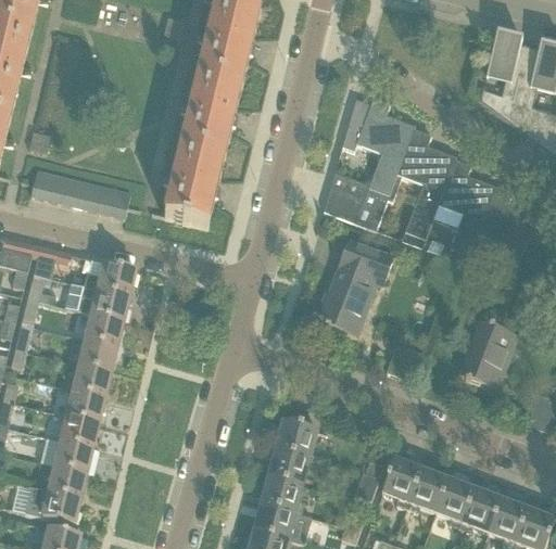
[(0,0),(0,24),(29,32),(37,0),(0,0)]
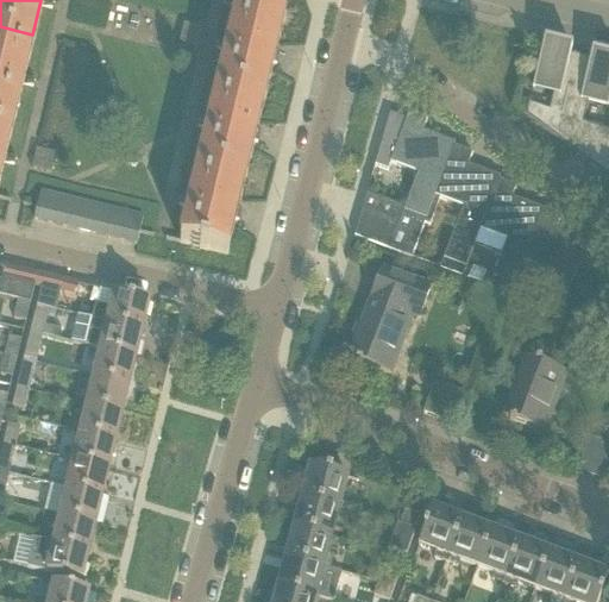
[(237,1),(218,80),(264,92),(283,13),(264,8),(264,7),(256,5),(256,6),(237,1)]
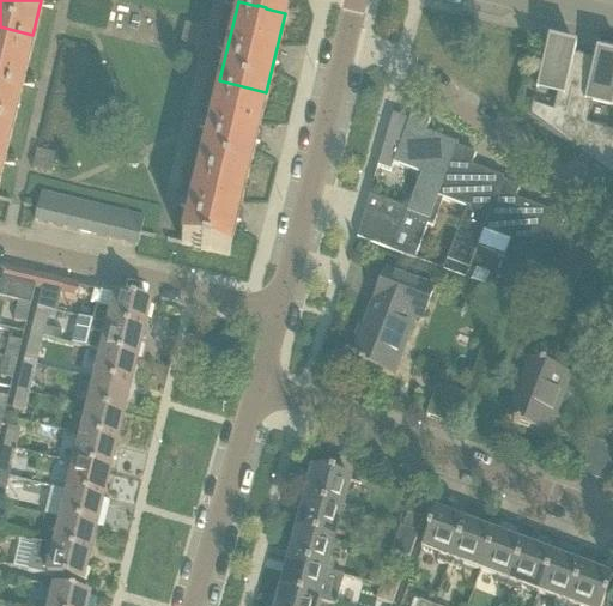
[(0,26),(0,110),(13,114),(32,35),(0,26)]
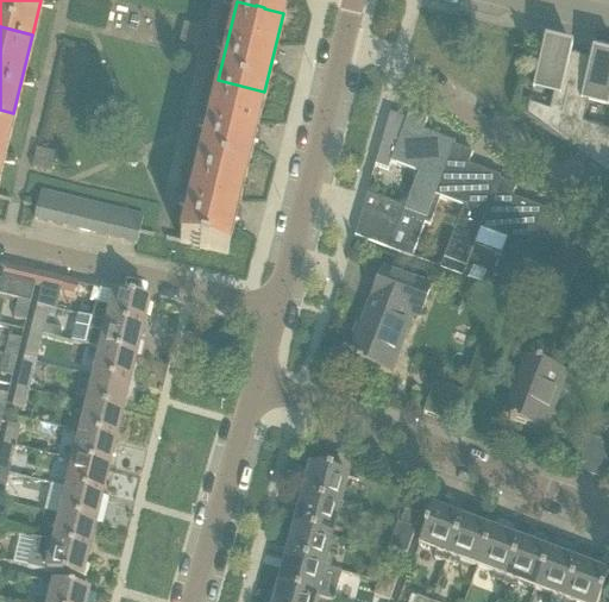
[(526,111),(586,156),(596,123),(565,112),(578,57),(578,56),(577,55),(577,57),(566,55),(567,49),(570,49),(571,42),(544,35),(542,42),(537,39),(537,42),(541,43),(526,111)]
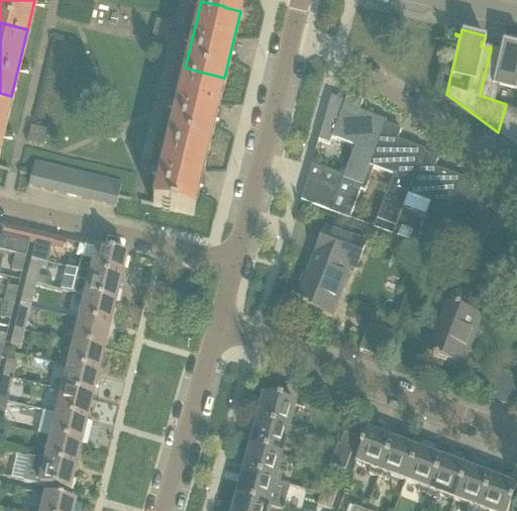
[(498,132),(511,141),(516,116),(516,114),(516,42),(502,39),(499,50),(491,48),(480,95),(506,104),(498,132)]
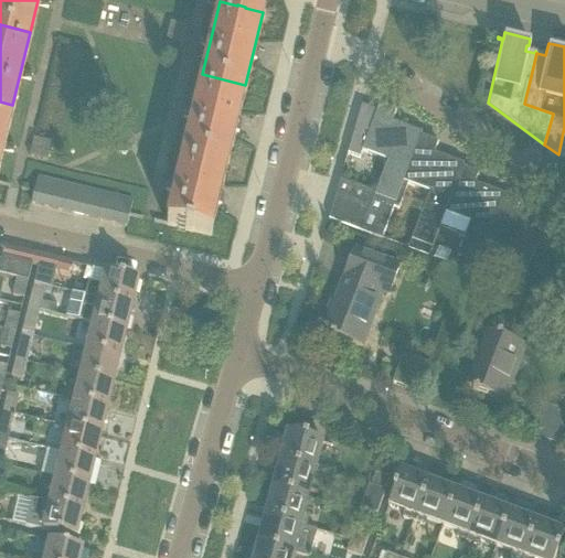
[(202,74),(184,147),(227,157),(245,85),(202,74)]
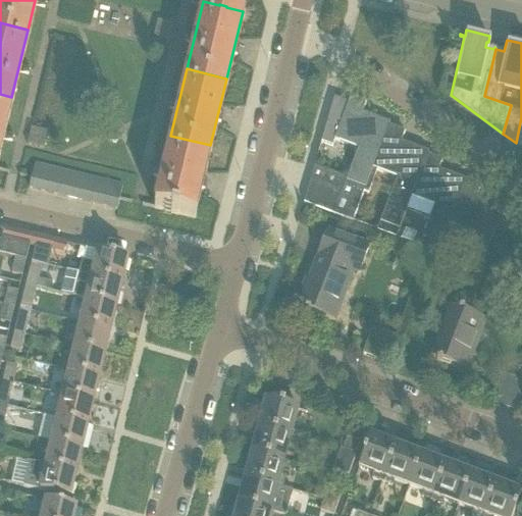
[(365,183),(372,163),(388,120),(389,117),(388,117),(362,107),(366,98),(350,92),(348,98),(333,93),(321,137),(332,141),(334,135),(358,143),(347,173),(346,174),(365,183)]
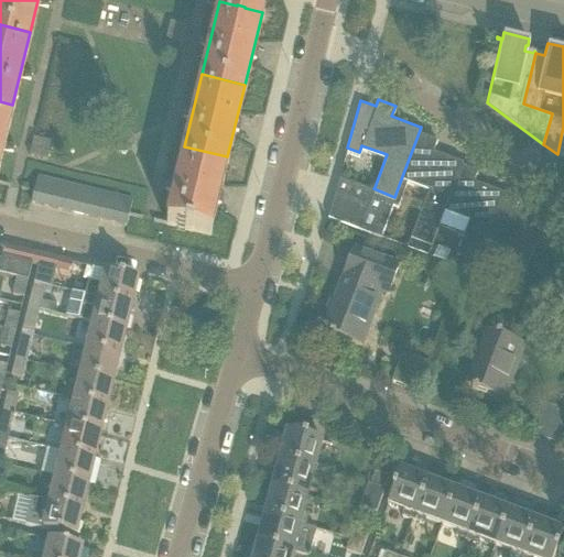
[(0,155),(12,105),(0,101),(0,155)]
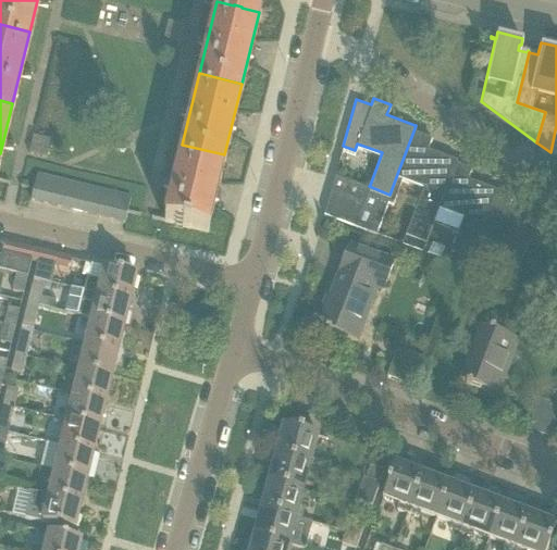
[(397,174),(390,195),(387,199),(392,201),(401,175),(423,184),(405,233),(425,240),(434,216),(456,159),(457,157),(455,155),(428,146),(432,135),(415,128),(397,174)]
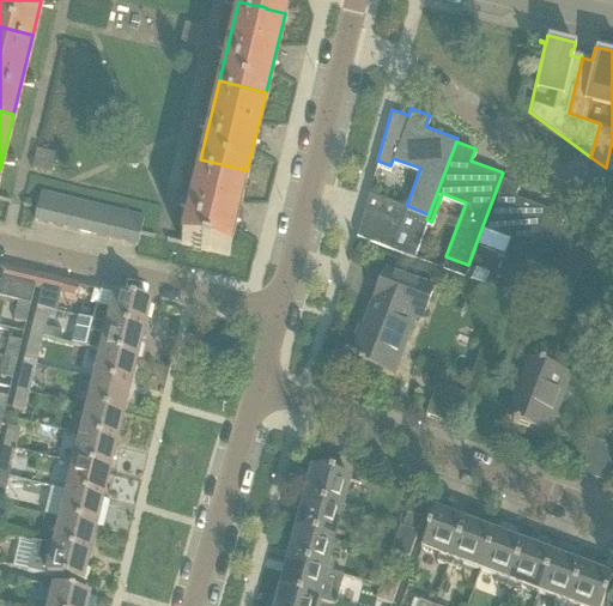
[(247,170),(200,159),(180,238),(200,243),(200,244),(208,247),(208,246),(226,250),(247,170)]
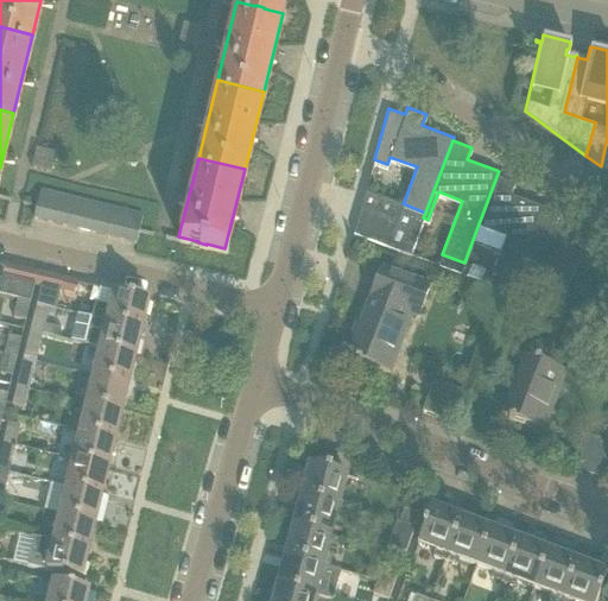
[(513,280),(523,255),(542,206),(543,203),(542,203),(511,191),(514,181),(498,174),(474,236),(500,246),(491,272),(513,280)]
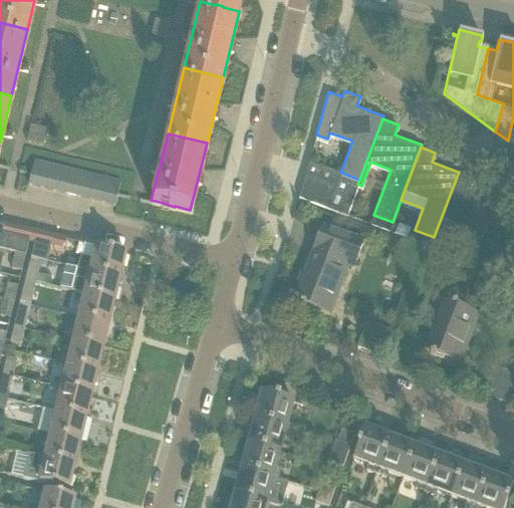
[(27,180),(40,183),(45,160),(33,157),(27,180)]
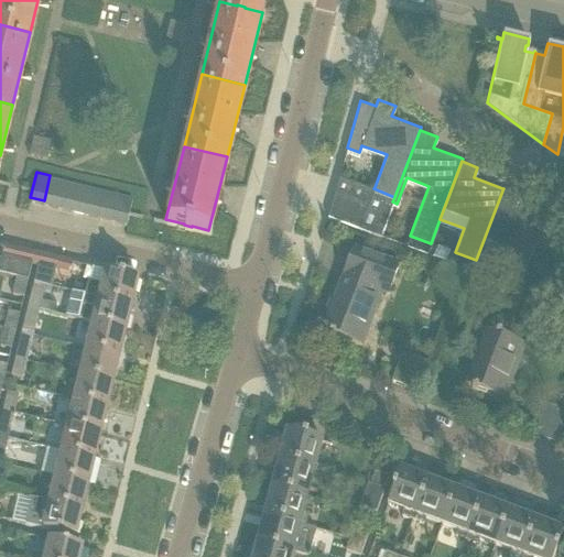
[(338,174),(335,188),(369,200),(365,214),(360,226),(381,233),(392,201),(394,197),(373,188),(375,187),(338,174)]
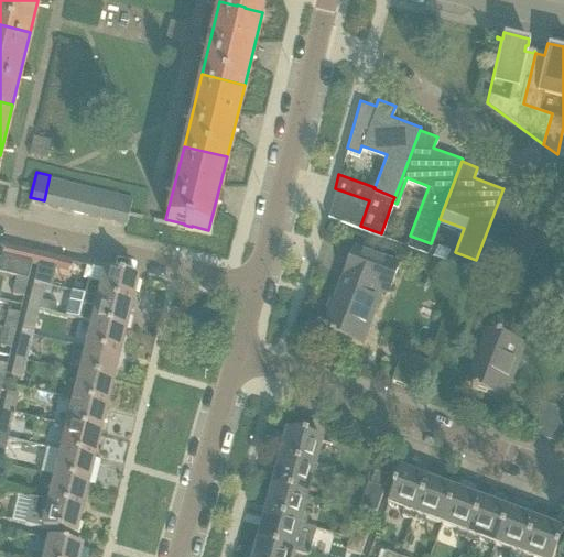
[(44,200),(57,204),(64,178),(50,175),(44,200)]
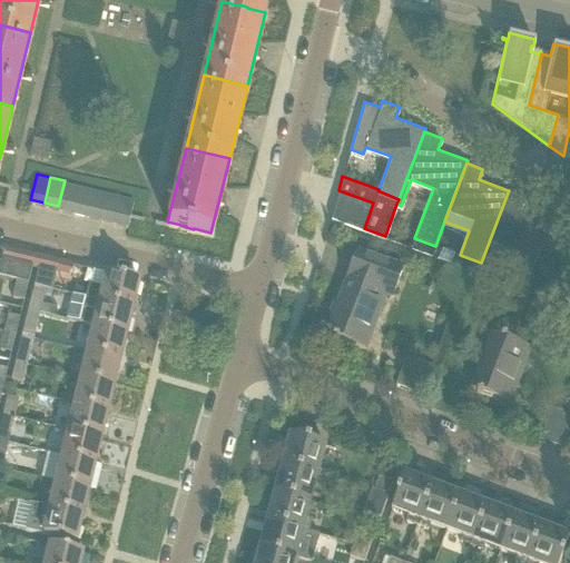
[(58,206),(72,209),(78,184),(65,180),(58,206)]
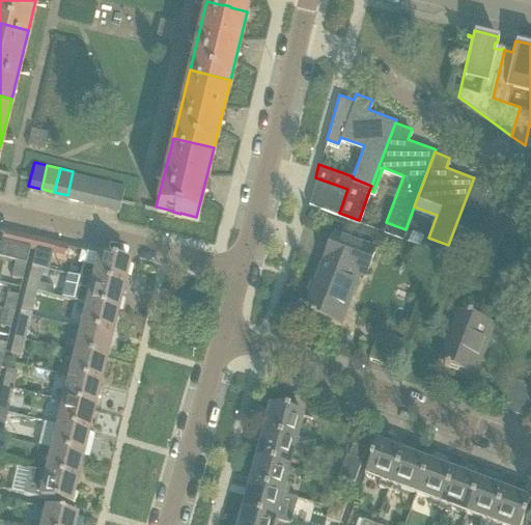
[(67,195),(80,198),(86,174),(73,171),(67,195)]
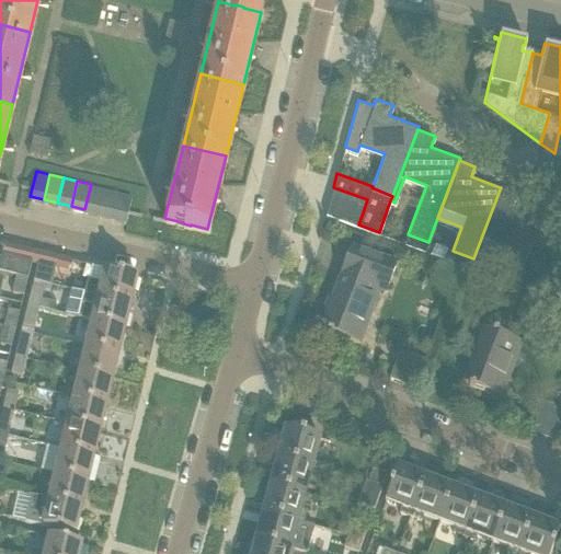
[(84,209),(99,212),(104,187),(91,184),(84,209)]
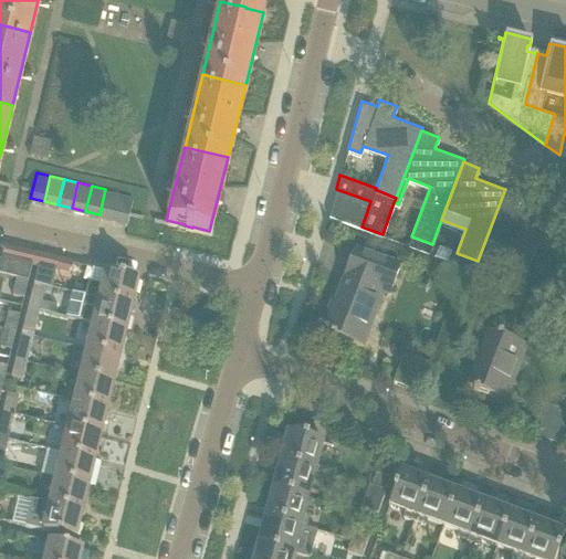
[(100,214),(113,218),(119,192),(105,189),(100,214)]
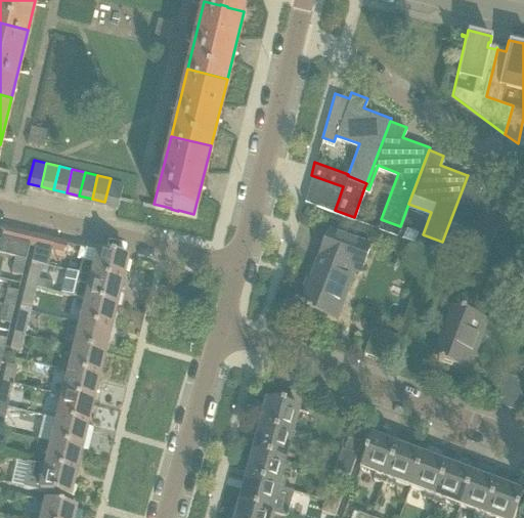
[(311,175),(307,187),(339,199),(343,186),(311,175)]
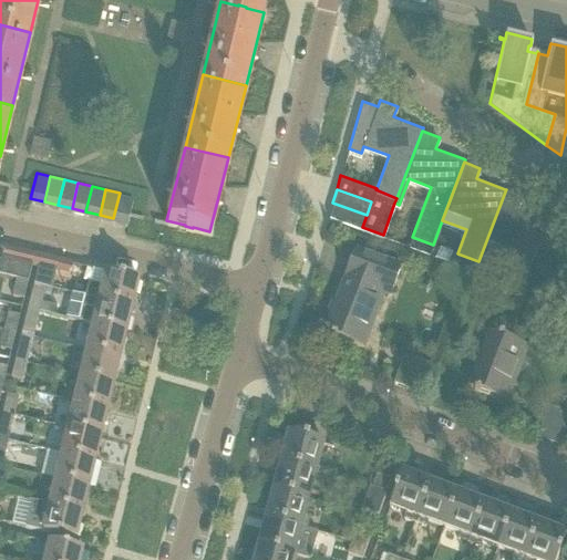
[(505,192),(487,238),(512,248),(498,283),(519,291),(538,241),(546,220),(516,209),(521,198),(505,192)]
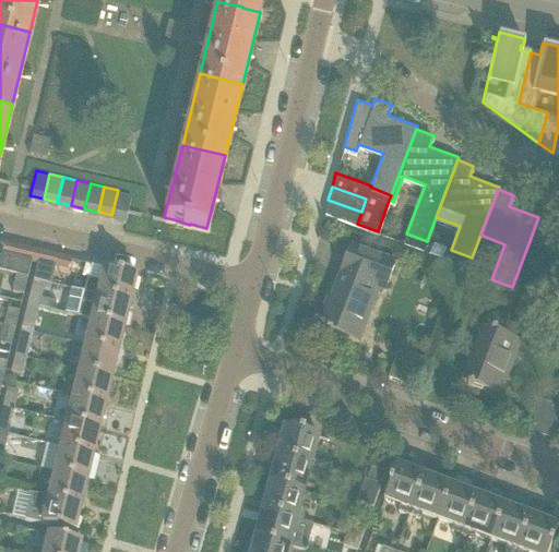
[(118,190),(111,215),(126,218),(131,193),(118,190)]
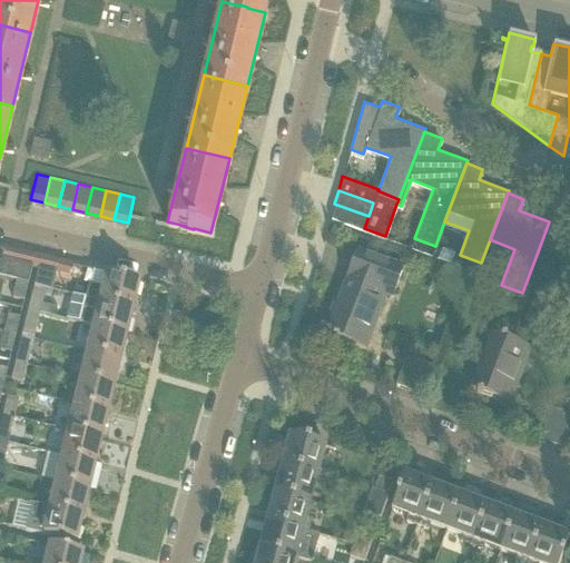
[(334,204),(331,216),(364,228),(369,216),(334,204)]
